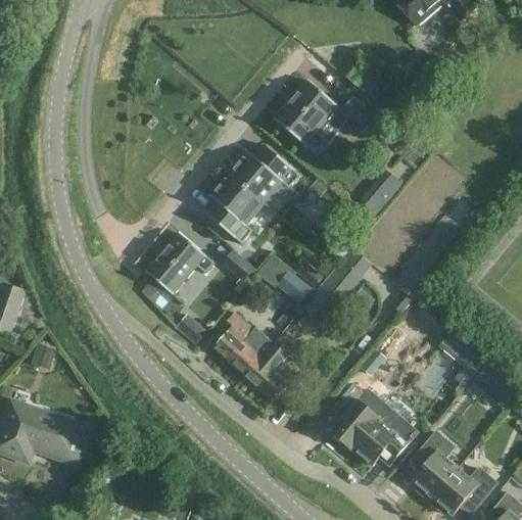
[(414,24),(441,0),(394,0),(414,24)]
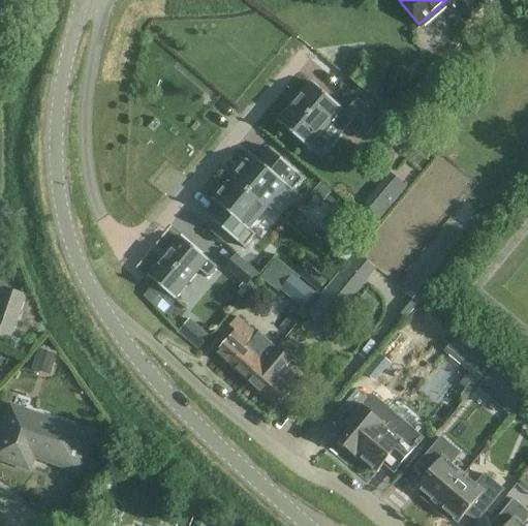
[(309,80),(276,119),(307,145),(308,144),(307,144),(329,117),(343,129),(352,118),(366,130),(378,116),(355,97),(345,110),(309,80)]
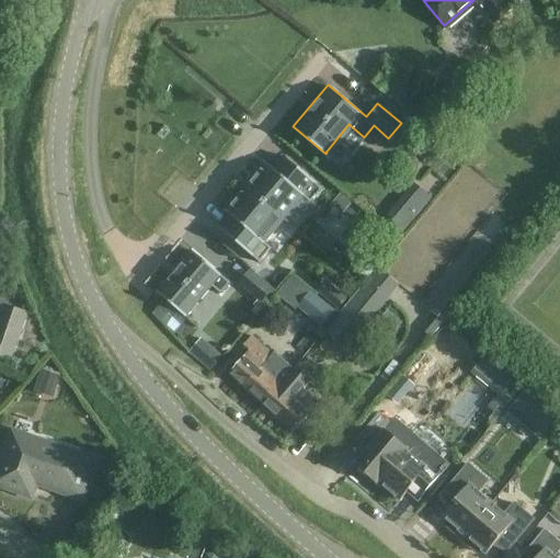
[(160,121),(152,131),(158,135),(166,126),(160,121)]
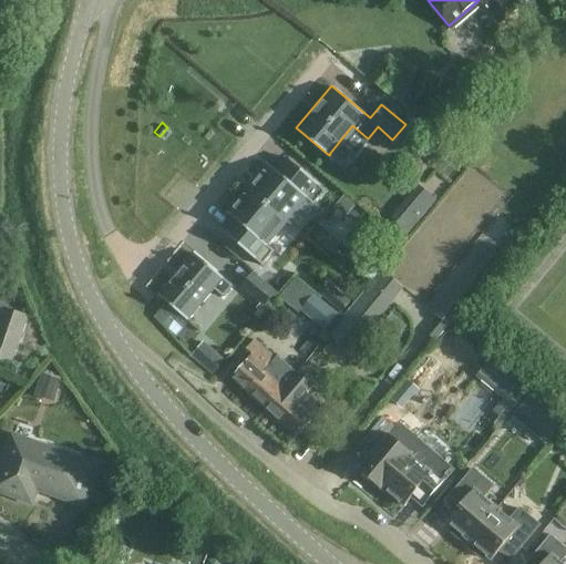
[(267,162),(246,187),(285,219),(304,196),(312,203),(323,188),(285,155),(284,157),(285,157),(275,168),(267,162)]
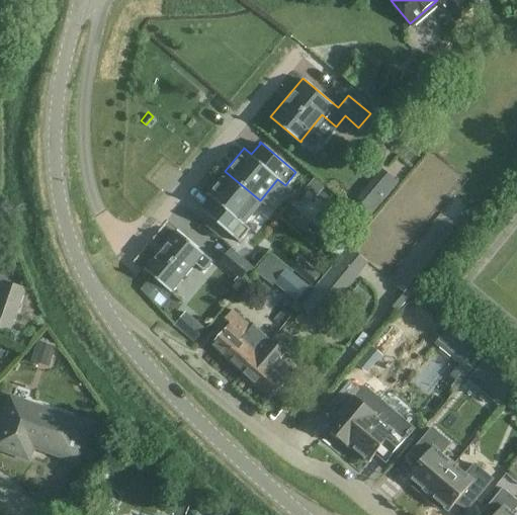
[(345,186),(371,205),(393,175),(368,158),(345,186)]
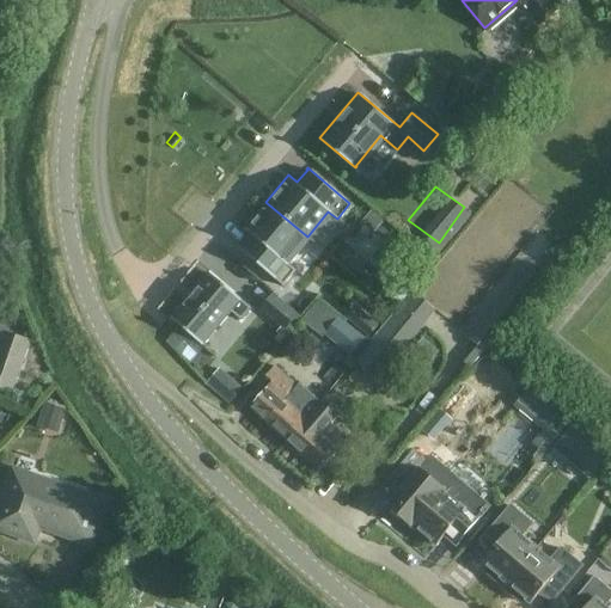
[(240,247),(239,249),(281,284),(294,269),(286,262),(307,237),(266,202),(244,228),(252,235),(242,247),(240,247)]
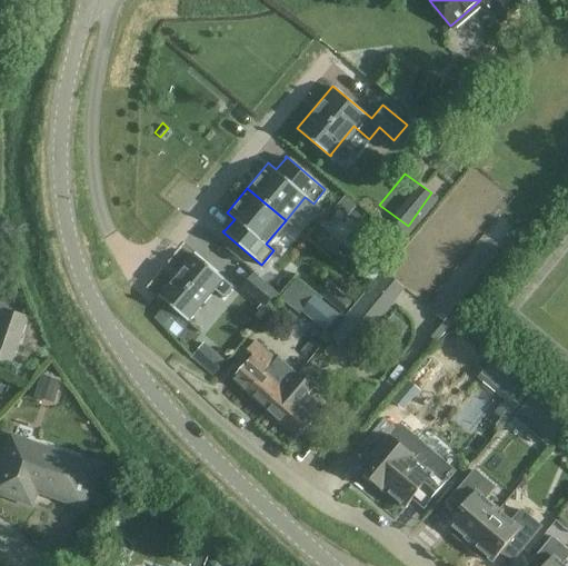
[(344,195),(334,206),(345,216),(355,204),(344,195)]
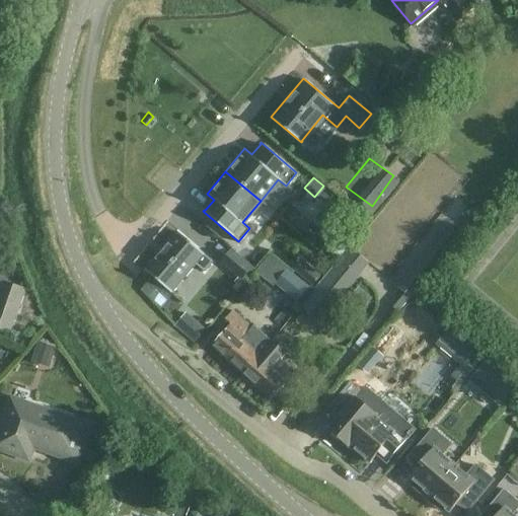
[(310,213),(317,218),(322,211),(316,206),(310,213)]
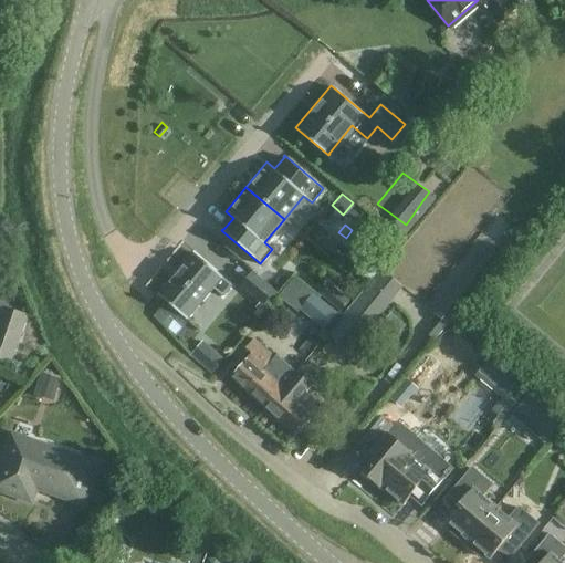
[(330,244),(320,257),(337,272),(348,259),(337,249),(336,250),(330,244)]
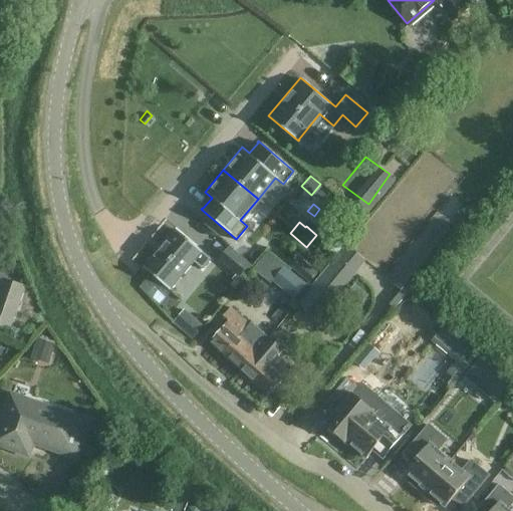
[(424,244),(393,282),(406,294),(450,243),(458,234),(445,224),(427,246),(424,244)]
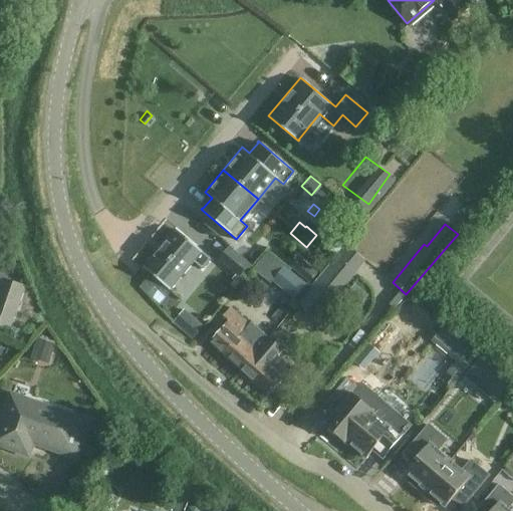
[(175,228),(142,266),(169,288),(170,287),(169,286),(192,259),(201,267),(210,257),(175,228)]
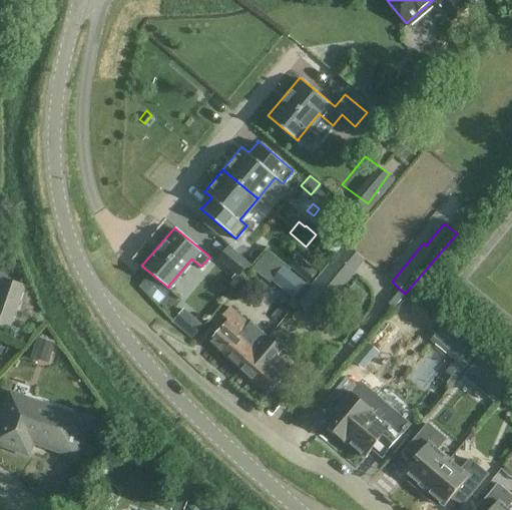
[(225,245),(215,258),(236,275),(246,263),(225,245)]
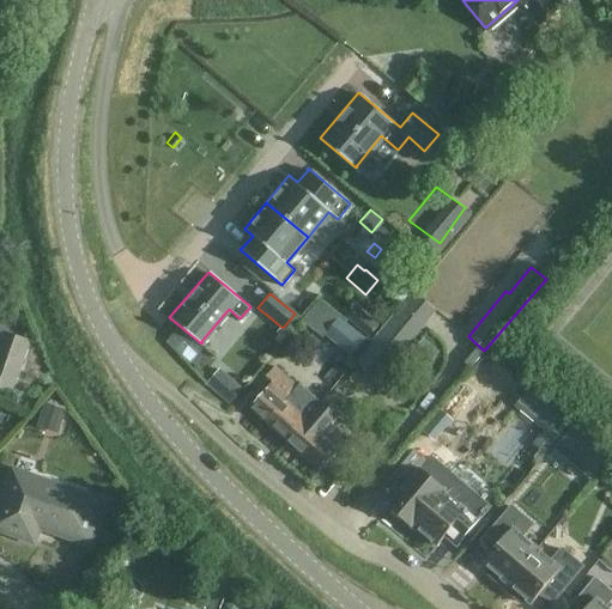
[(355,304),(344,316),(368,336),(379,323),(355,304)]
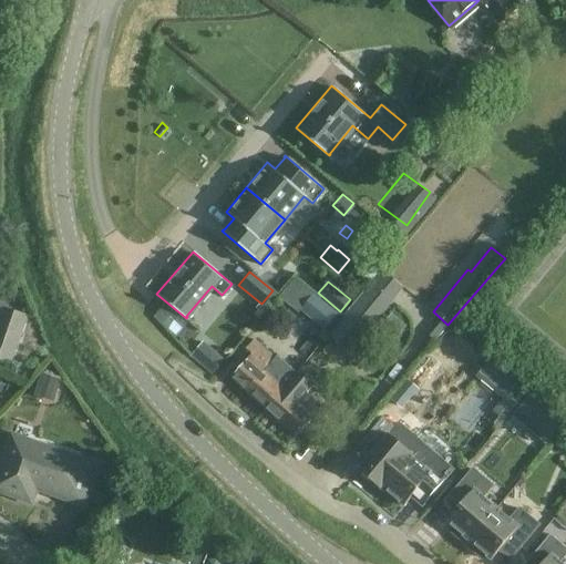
[(335,310),(318,298),(309,290),(299,305),(322,324),(335,310)]
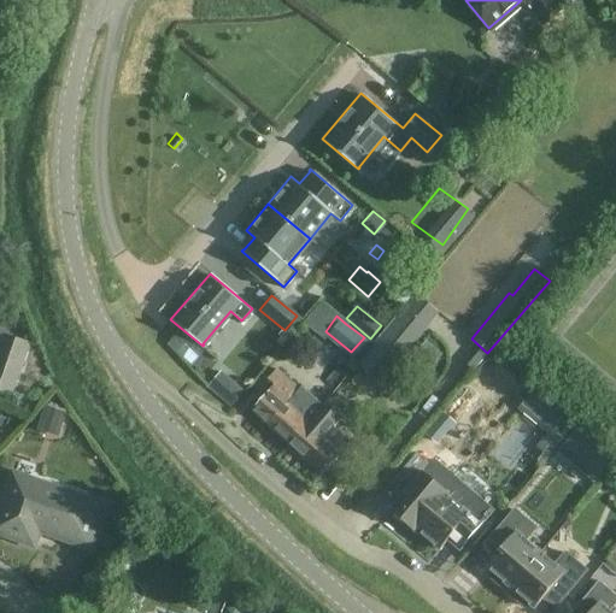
[(359,359),(376,372),(380,375),(392,360),(388,357),(402,340),(385,326),(359,359)]
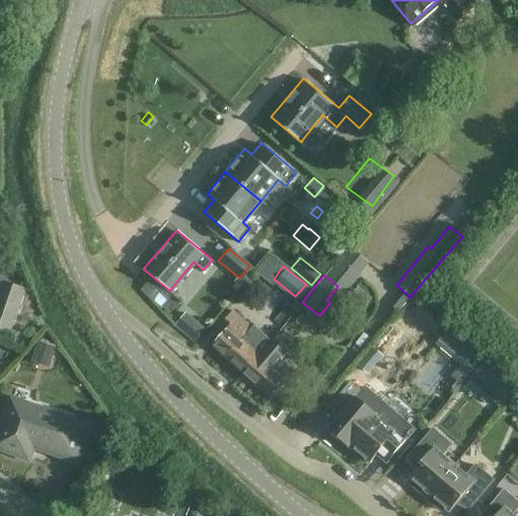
[(1,279),(0,281),(0,324),(10,328),(24,286),(1,279)]
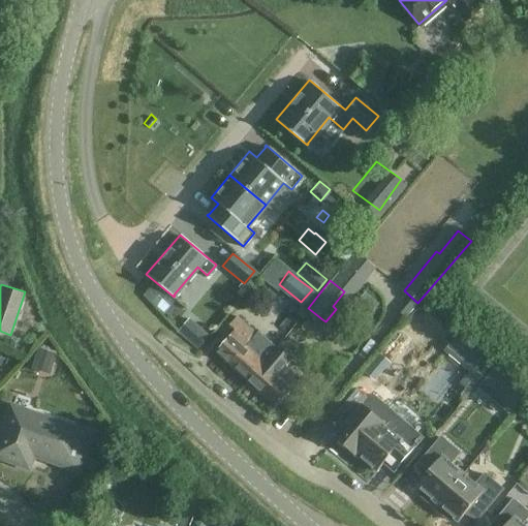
[(412,309),(378,351),(393,364),(427,321),(412,309)]
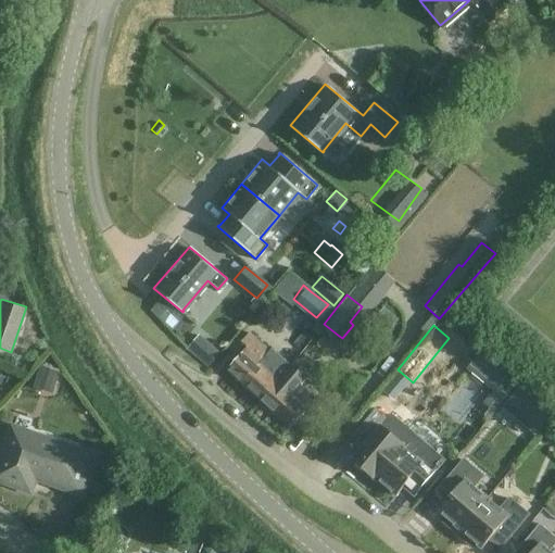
[(244,346),(225,368),(250,390),(257,398),(279,371),(279,367),(282,371),(289,363),(270,347),(268,349),(265,347),(248,330),(239,341),(244,346)]
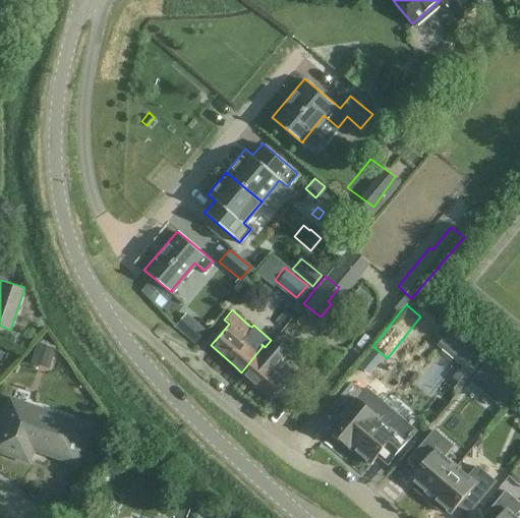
[(186,311),(174,324),(193,342),(206,329),(186,311)]
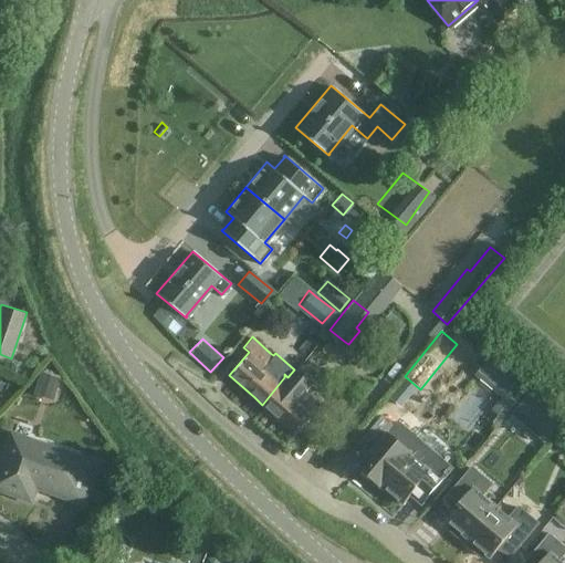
[(284,377),(262,405),(295,434),(312,415),(321,404),(304,389),(311,382),(295,369),(294,369),(288,377),(284,374),(284,377)]
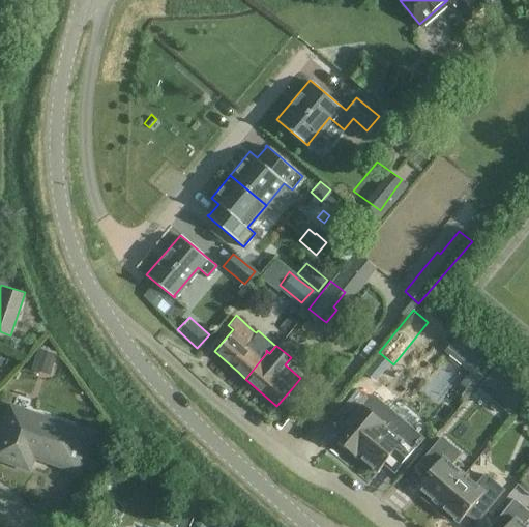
[(38,347),(31,368),(50,374),(56,353),(38,347)]
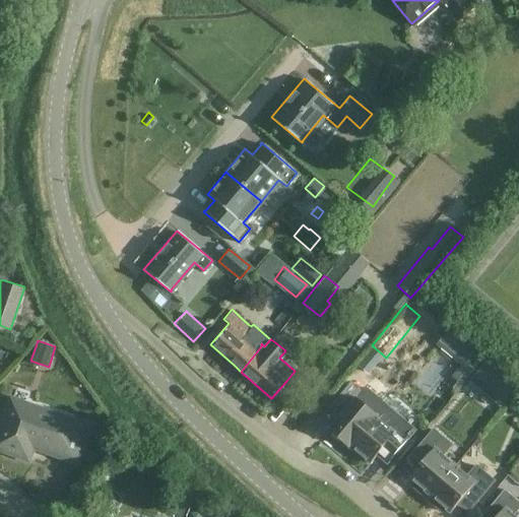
[(473,370),(462,361),(451,375),(461,384),(469,375),(473,370)]
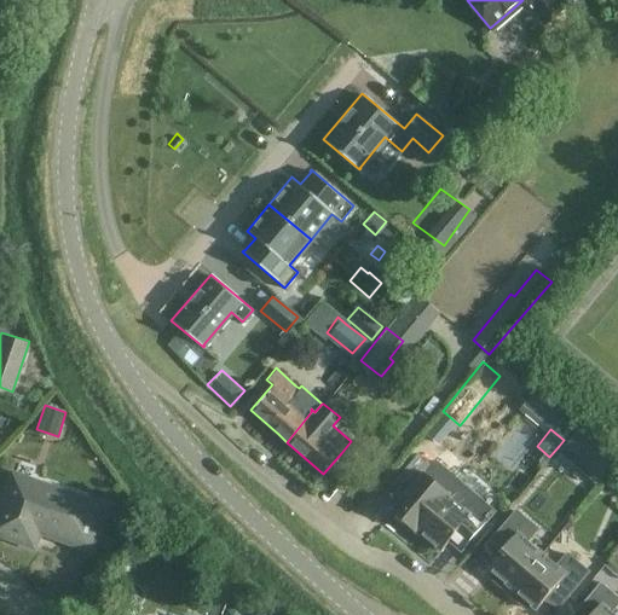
[(591,440),(576,458),(601,480),(617,460),(591,440)]
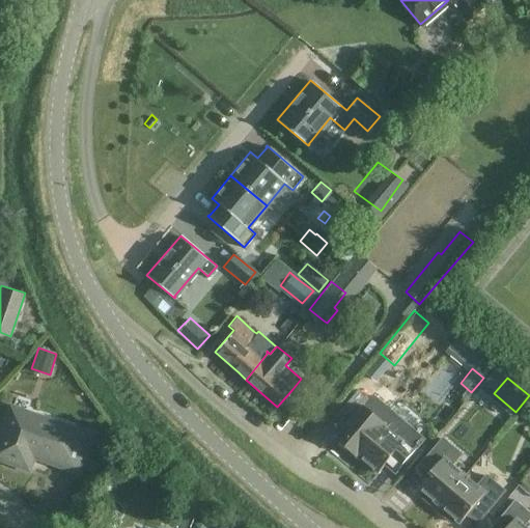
[(479,383),(471,392),(467,397),(478,407),(490,392),(479,383)]
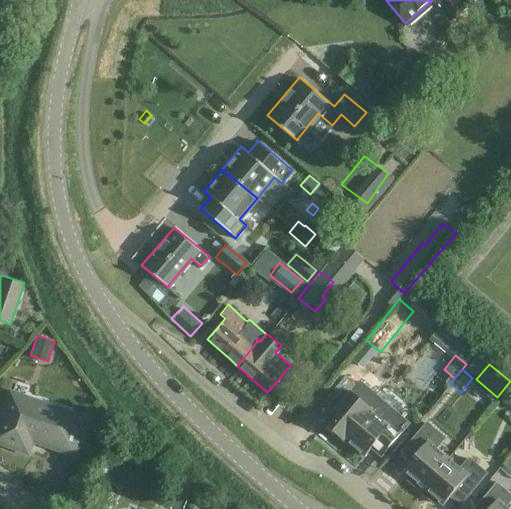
[(329,414),(322,422),(342,439),(369,407),(357,397),(363,390),(345,375),(325,399),(334,407),(329,414)]
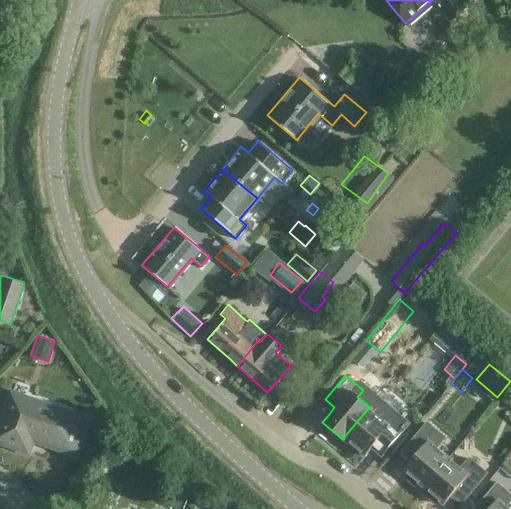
[(510,383),(510,384),(501,396),(510,403),(510,383)]
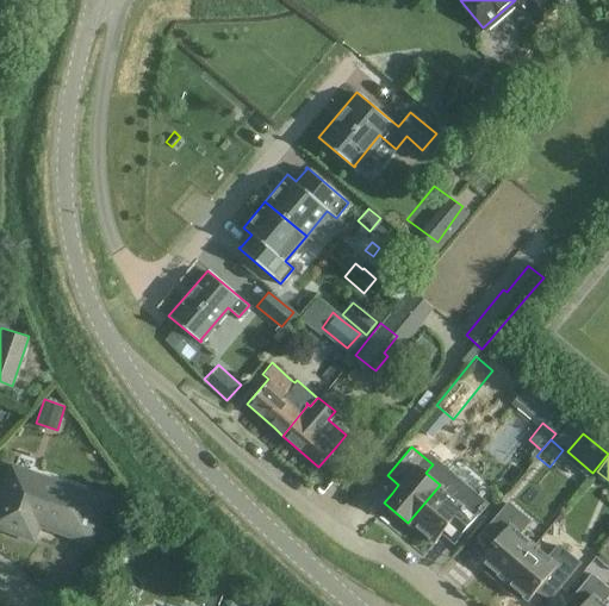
[(13,468),(1,499),(0,503),(0,524),(1,524),(4,529),(19,535),(24,532),(32,535),(37,518),(48,513),(60,518),(56,528),(86,538),(100,499),(13,468)]
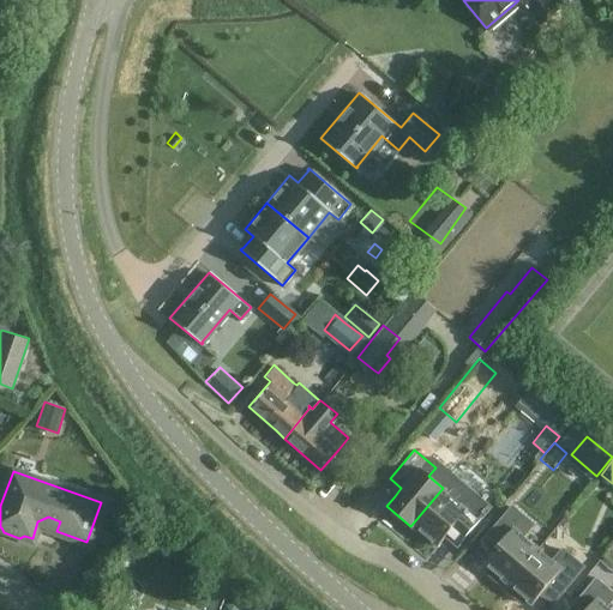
[(443,488),(410,526),(412,527),(413,525),(437,545),(444,537),(450,530),(462,539),(475,523),(490,506),(476,495),(466,485),(454,475),(443,488)]
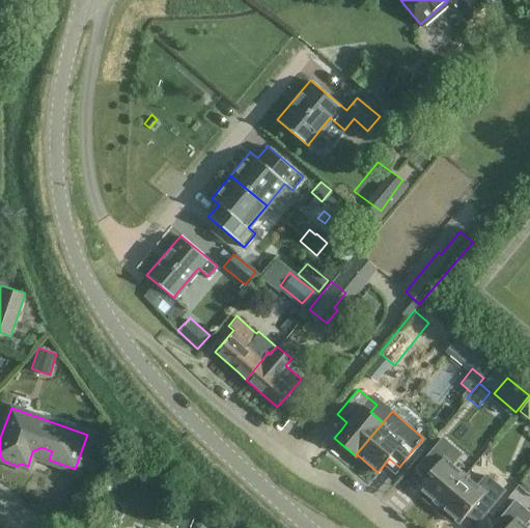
[(439,504),(464,474),(451,464),(461,452),(442,437),(419,464),(428,473),(417,487),(422,491),(419,495),(434,506),(436,502),(439,504)]
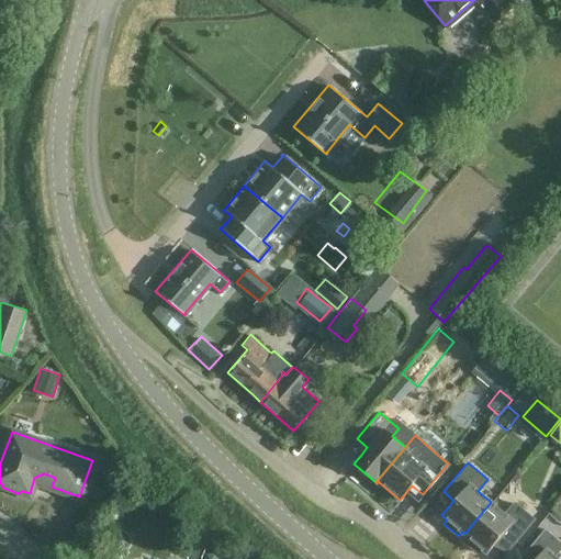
[(491,502),(464,534),(466,536),(463,539),(478,551),(480,548),(486,552),(498,538),(508,547),(534,518),(514,502),(504,513),(491,502)]
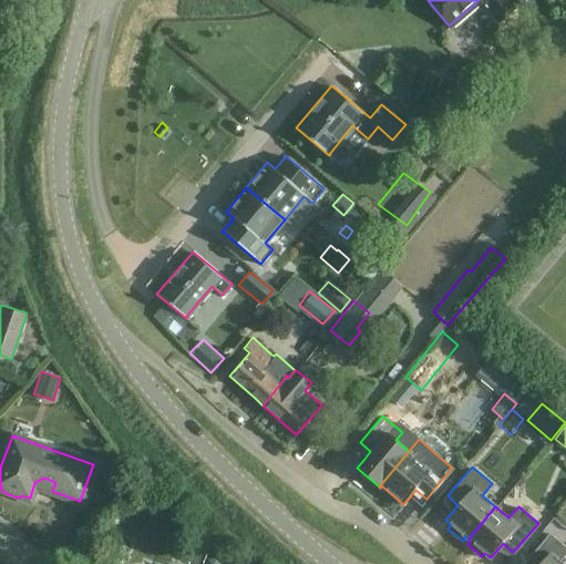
[(564,563),(559,561),(565,552),(565,545),(549,532),(524,562),(527,563),(564,563)]
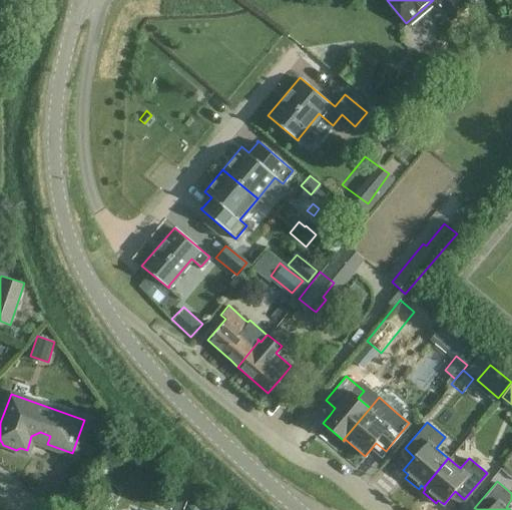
[(167,490),(162,504),(179,509),(184,495),(167,490)]
